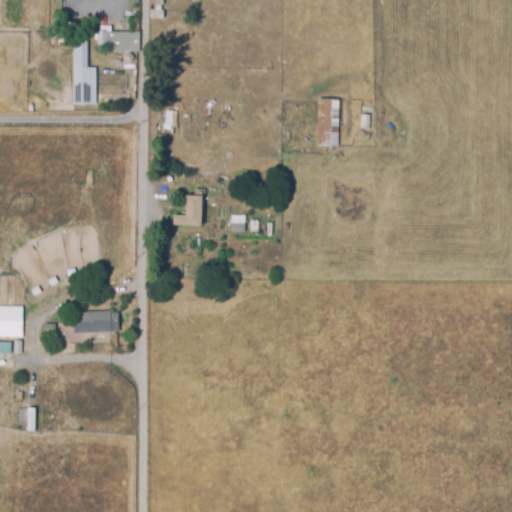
[(148,0),(162,0),(162,7),(160,7),(160,14),(162,14),(163,21),(148,21),(148,12),(153,12),(153,8),(148,8),(148,0)]
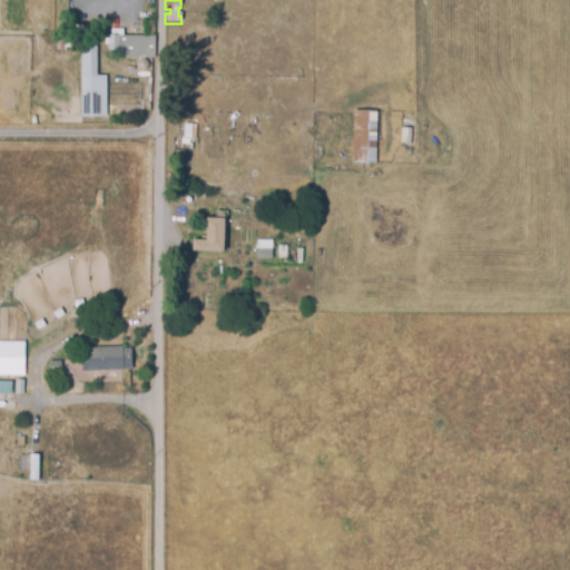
[(154,36),(154,58),(130,58),(130,75),(116,75),(116,36),(154,36)]
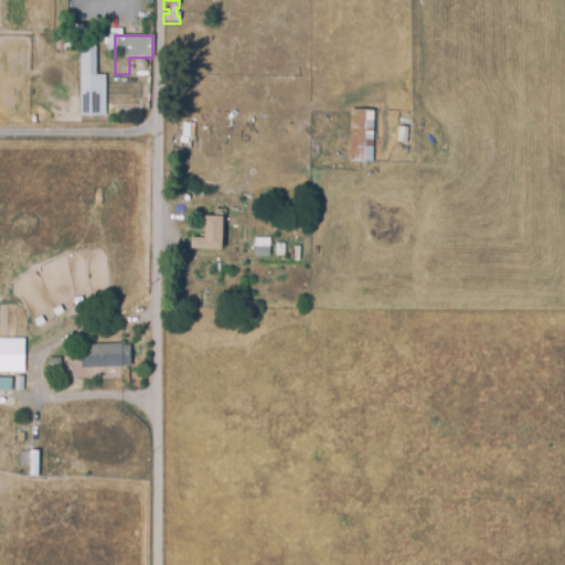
[(103,116),(78,116),(78,38),(93,38),(93,76),(103,76),(103,116)]
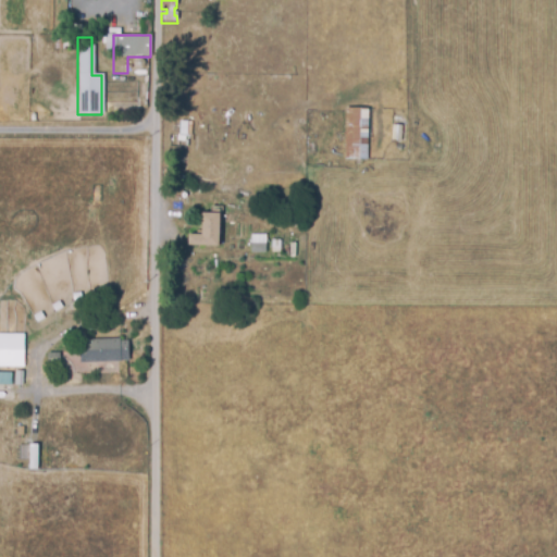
[(345,109),(369,109),(368,159),(344,158),(345,109)]
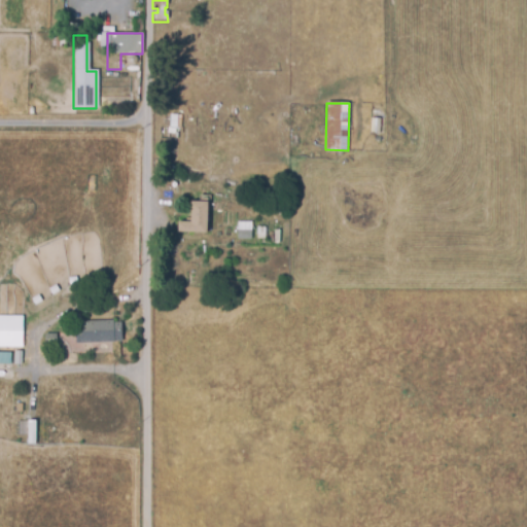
[(168,117),(180,118),(180,132),(168,132),(168,117)]
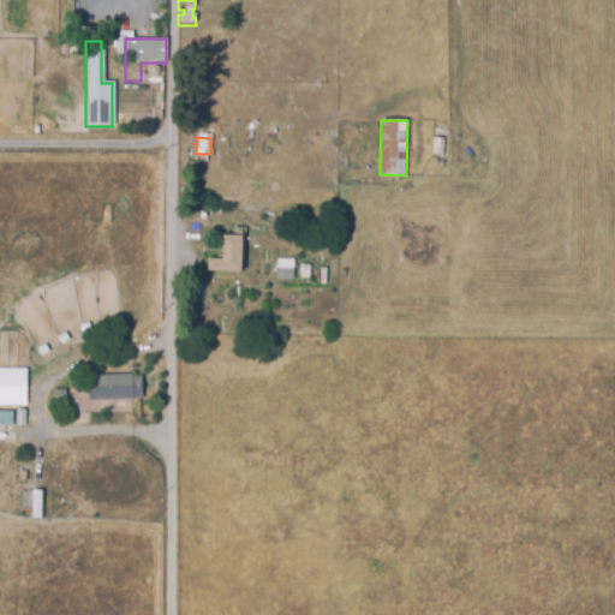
[(222,238),(242,238),(242,273),(208,273),(208,261),(222,261),(222,238)]
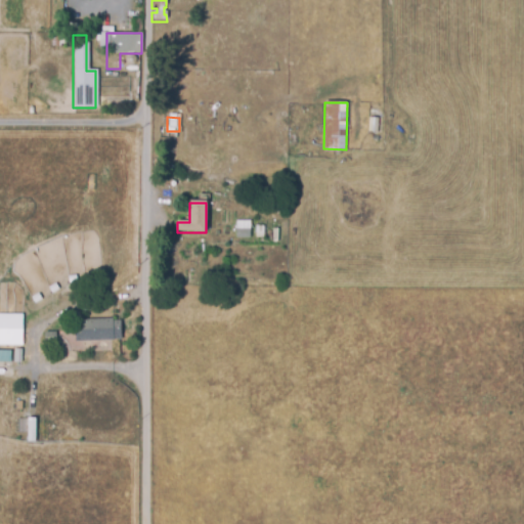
[(249,236),(249,220),(234,220),(234,236),(249,236)]
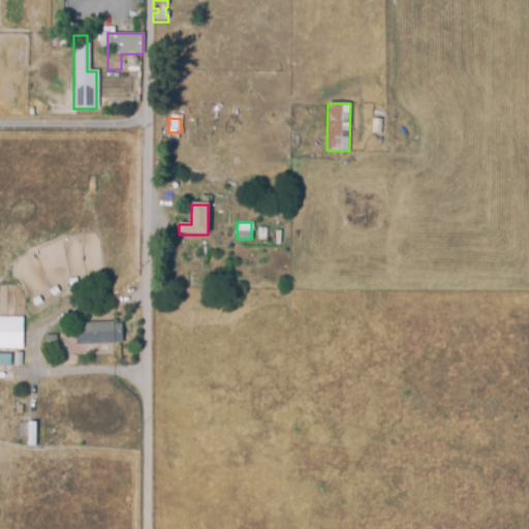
[(21,317),(0,316),(0,347),(21,348),(21,317)]
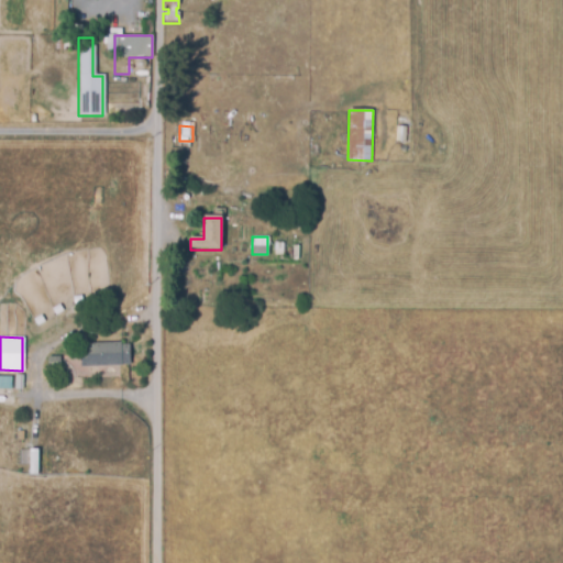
[(120,342),(120,344),(128,344),(129,363),(120,363),(120,365),(80,366),(79,343),(120,342)]
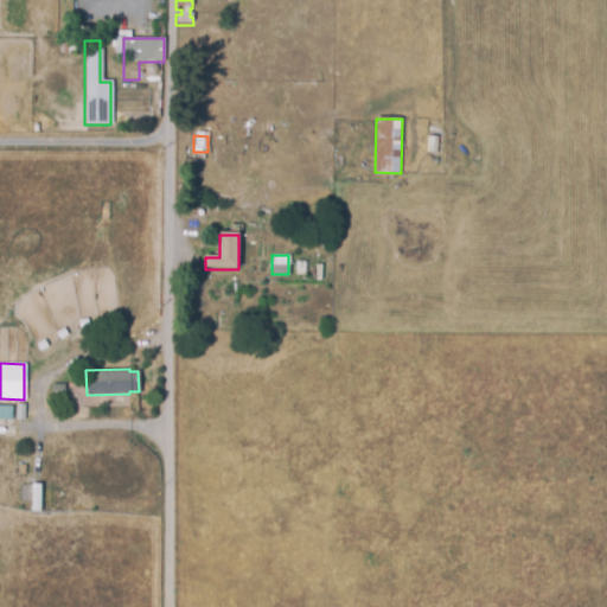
[(0,419),(11,419),(11,406),(0,406),(0,419)]
